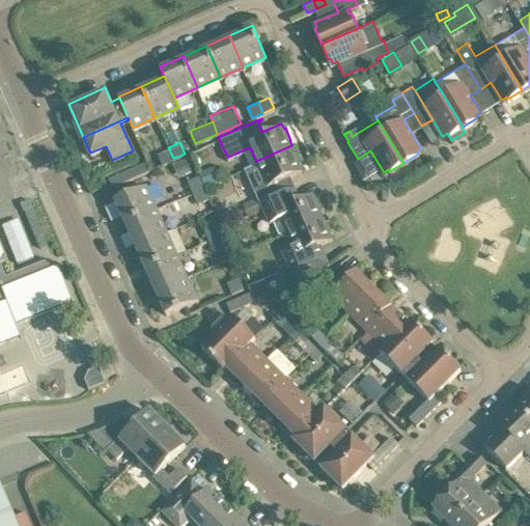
[(242,201),(245,208),(286,189),(282,177),(302,168),(299,163),(301,162),(296,150),(294,150),(291,145),(256,161),(262,175),(251,181),(257,194),(242,201)]
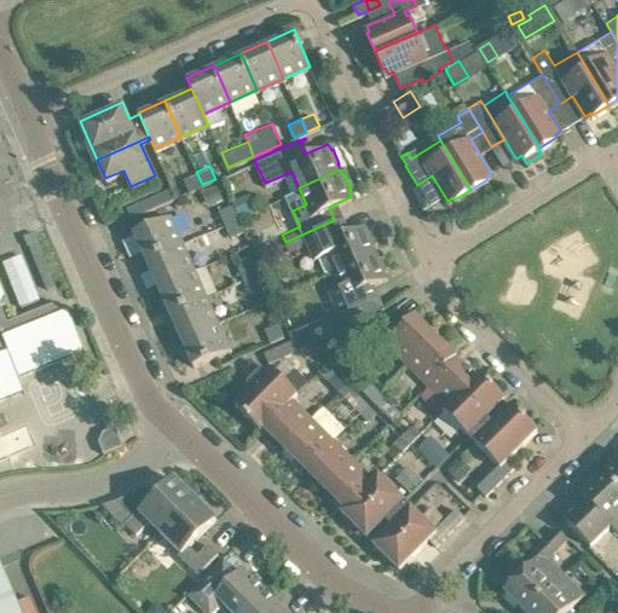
[(202,184),(196,172),(183,177),(189,190),(202,184)]
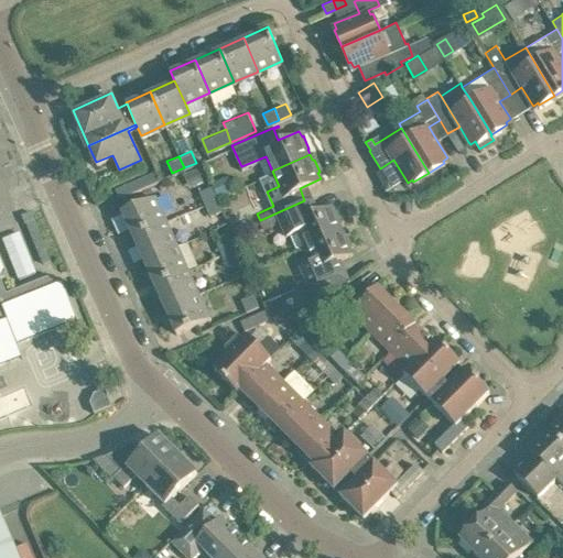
[(155,168),(145,173),(150,183),(160,178),(155,168)]
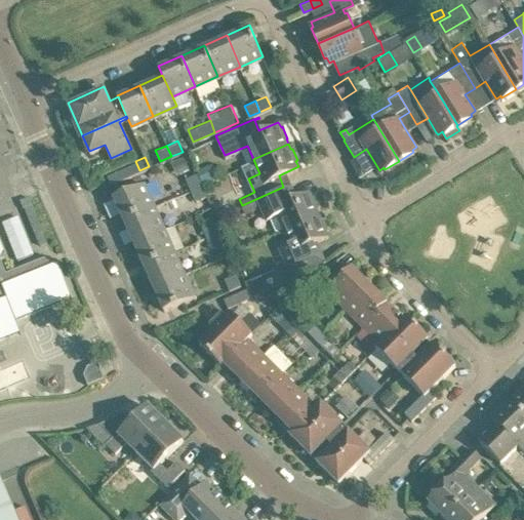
[(135,161),(125,166),(129,174),(139,170),(135,161)]
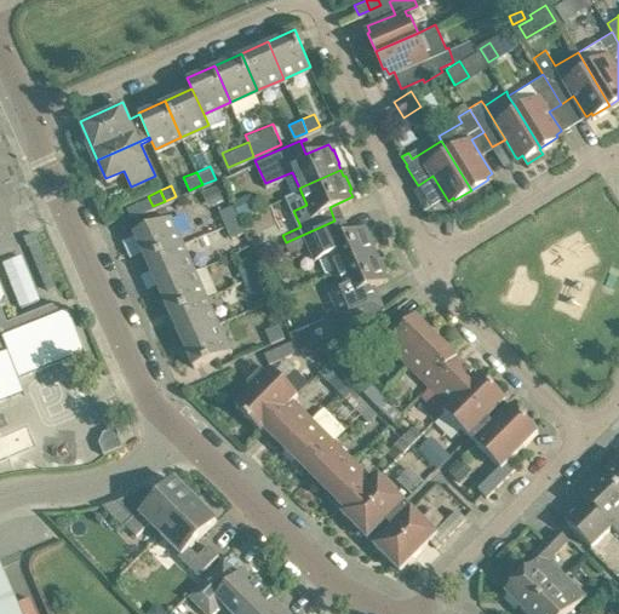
[(231,198),(239,216),(257,207),(250,190),(231,198)]
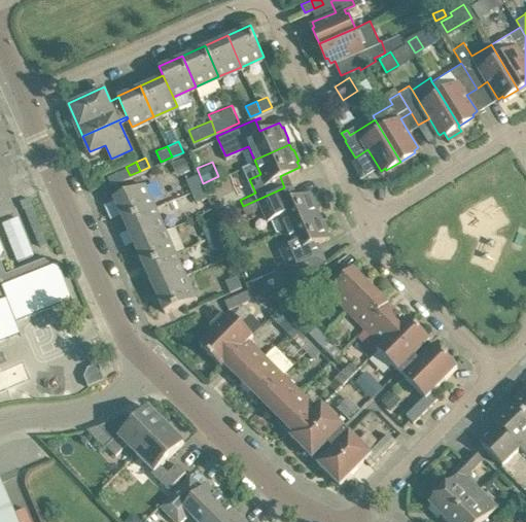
[(126,167),(116,171),(120,180),(130,175),(126,167)]
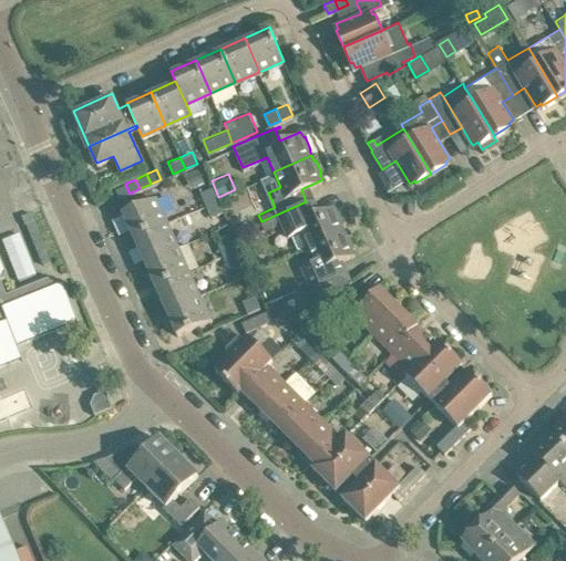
[(130,194),(125,184),(115,188),(120,198),(130,194)]
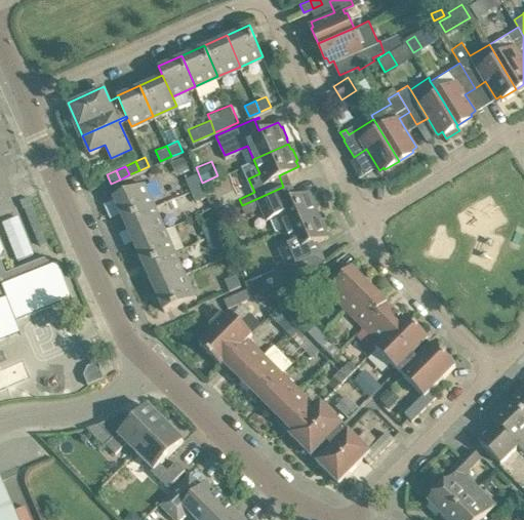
[(197,172),(186,176),(191,188),(201,184),(197,172)]
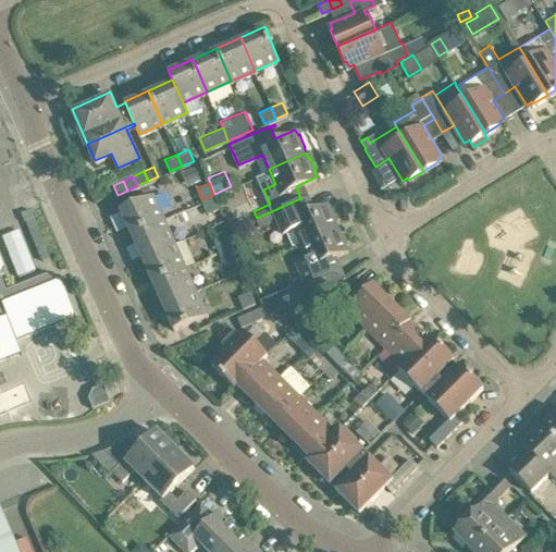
[(120,207),(131,231),(163,216),(153,192),(120,207)]
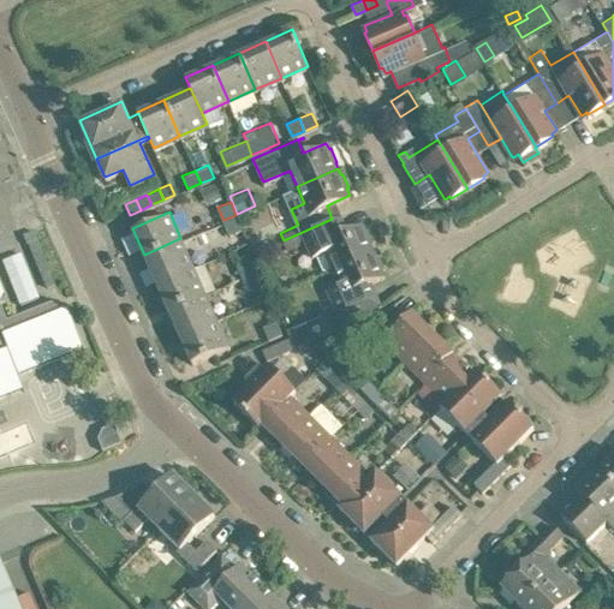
[(236,215),(224,220),(230,233),(242,228),(236,215)]
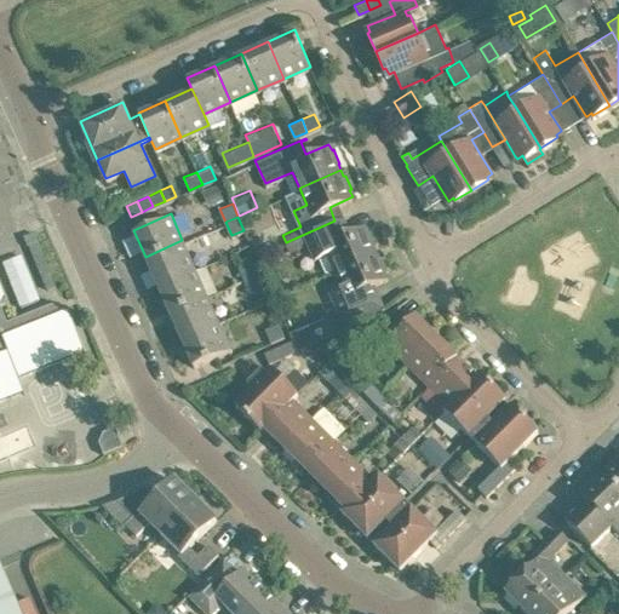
[(327,252),(334,268),(376,250),(373,244),(376,242),(370,229),(367,230),(364,223),(340,234),(334,221),(286,242),(290,251),(308,242),(314,258),(327,252)]
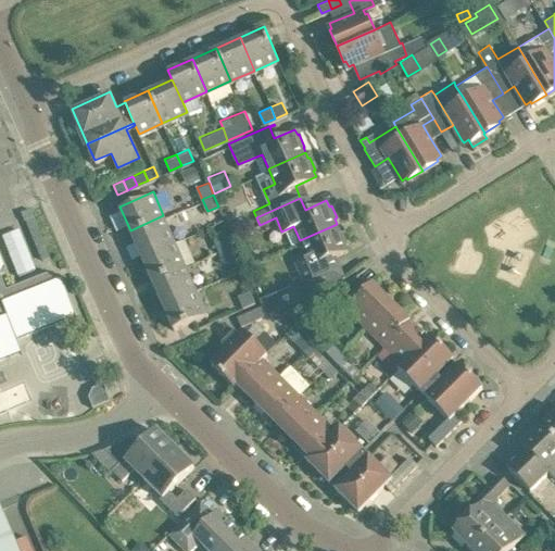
[(130,230),(141,254),(174,240),(163,215),(130,230)]
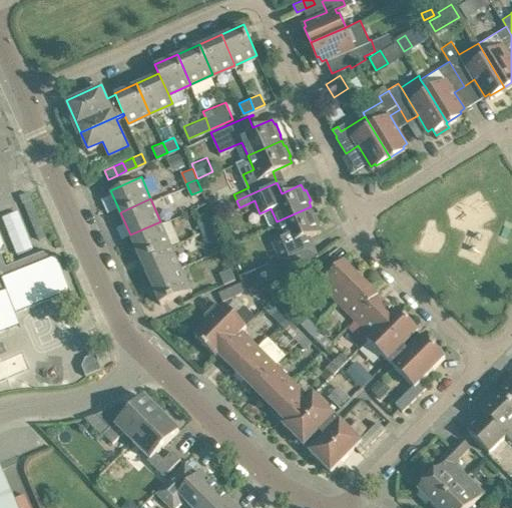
[(318,254),(309,233),(321,228),(319,222),(320,222),(315,210),(313,211),(311,206),(277,221),(283,235),(272,240),(286,271),(310,261),(318,254)]
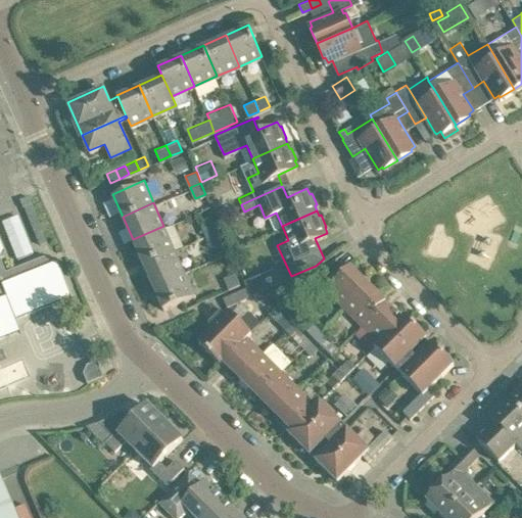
[(2,220),(16,256),(32,250),(17,214),(2,220)]
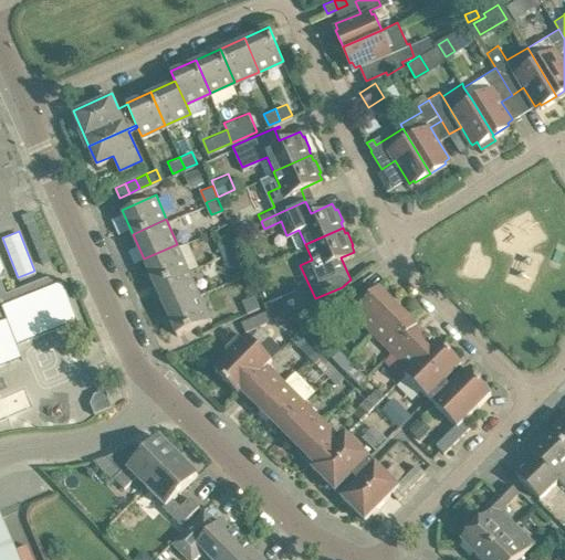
[(217,242),(222,254),(234,249),(229,236),(217,242)]
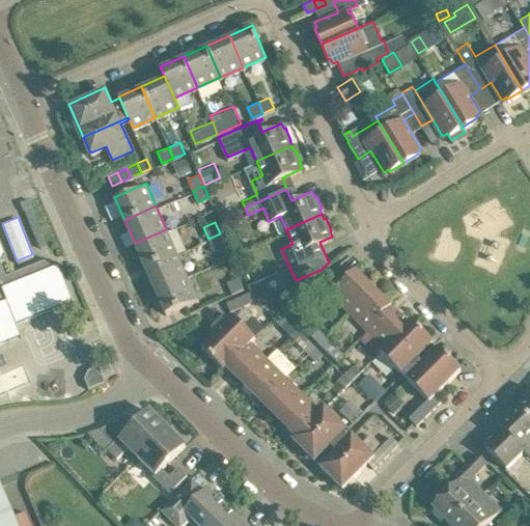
[(166,229),(135,243),(145,266),(176,252),(176,251),(186,247),(175,225),(167,229),(166,229)]
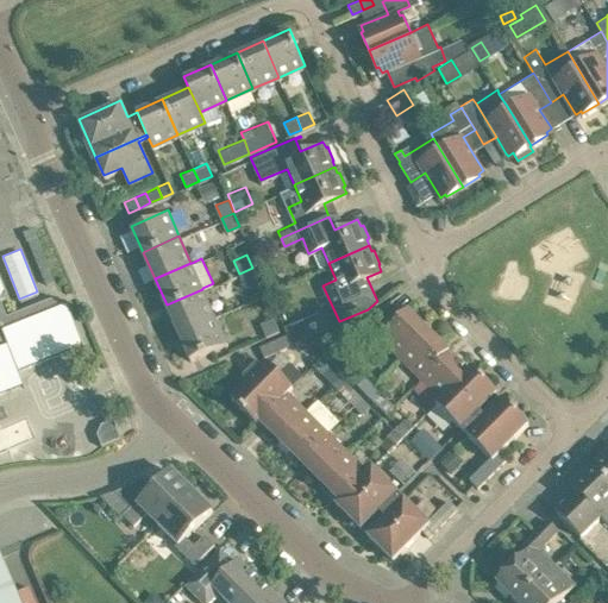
[(252,268),(239,274),(245,287),(258,281),(252,268)]
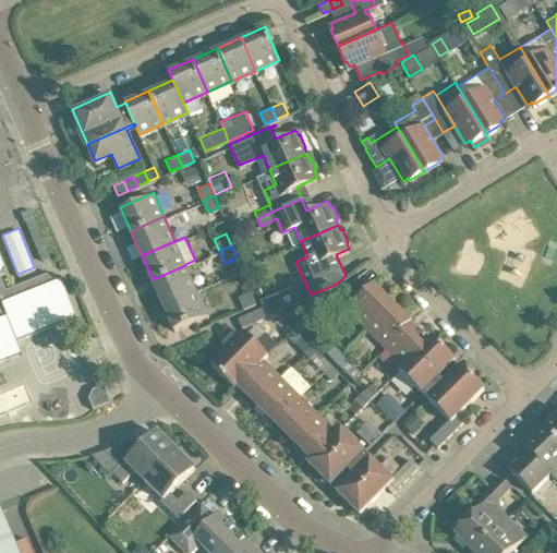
[(0,360),(22,351),(17,338),(76,314),(61,277),(55,279),(50,269),(5,288),(0,274),(7,271),(0,254),(0,360)]
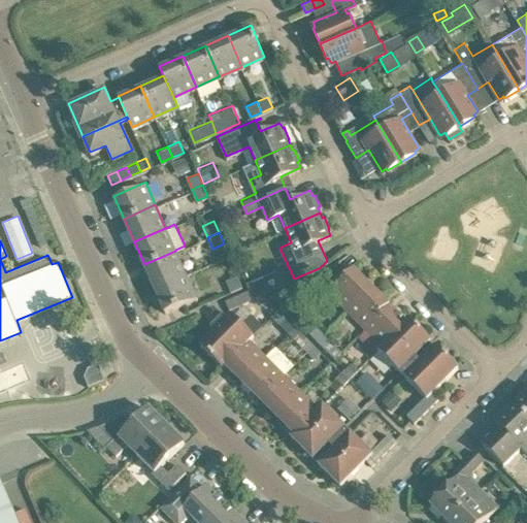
[(144,264),(155,287),(186,273),(175,251),(144,264)]
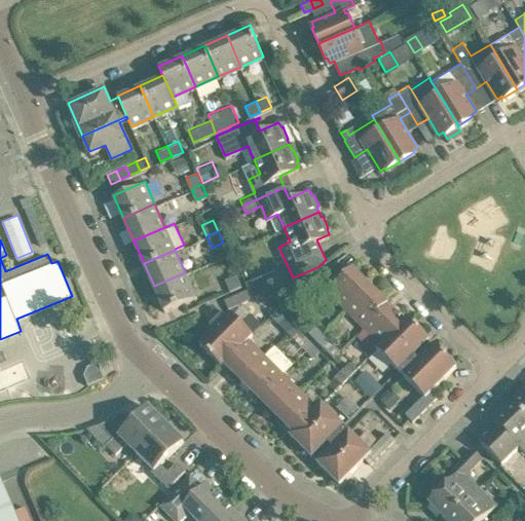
[(251,294),(280,281),(274,265),(245,278),(251,294)]
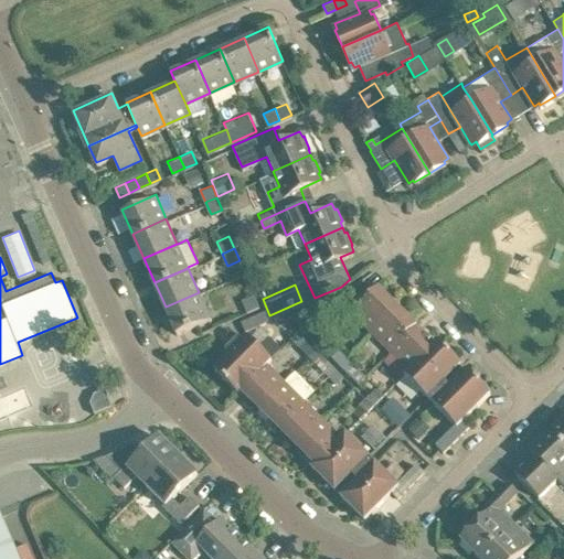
[(378,285),(352,311),(370,329),(396,303),(378,285)]
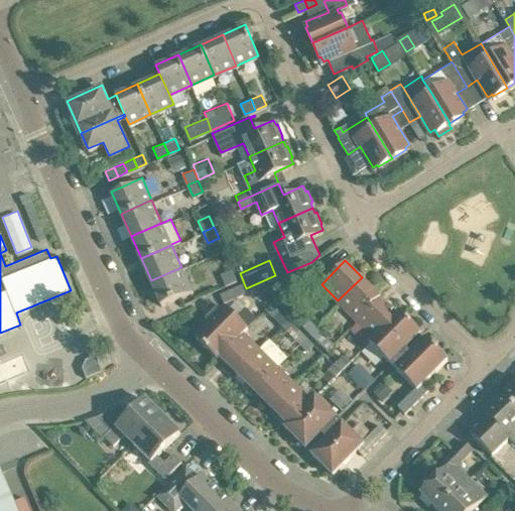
[(181,267),(151,280),(161,303),(191,289),(181,267)]
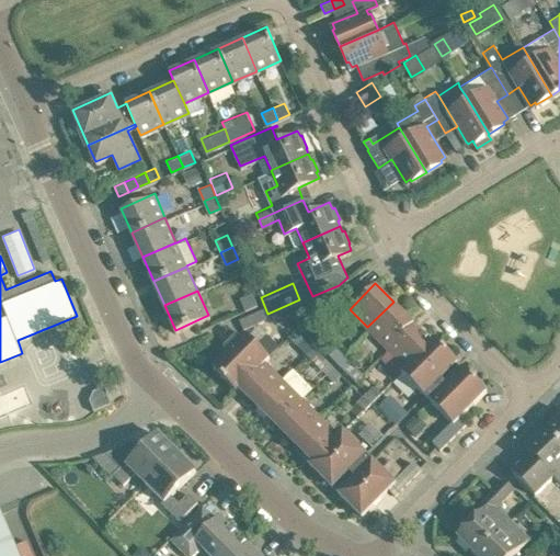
[(240,296),(244,307),(256,302),(251,291),(240,296)]
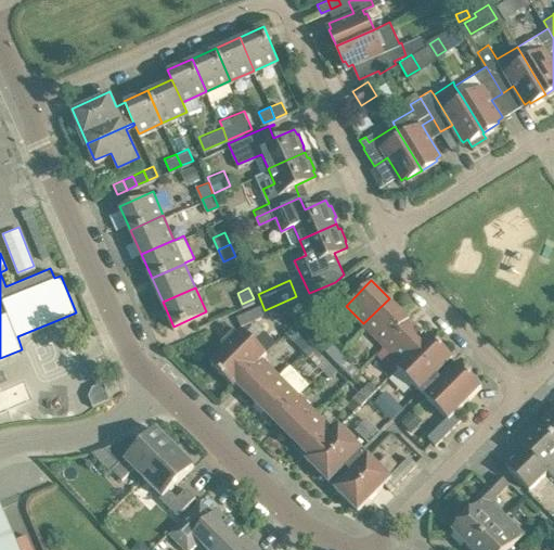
[(346,295),(339,289),(330,298),(336,305),(346,295)]
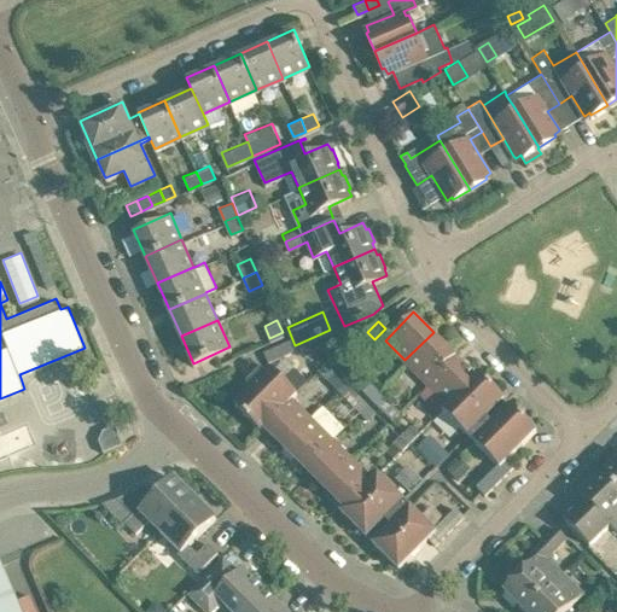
[(405,360),(426,382),(454,353),(434,332),(405,360)]
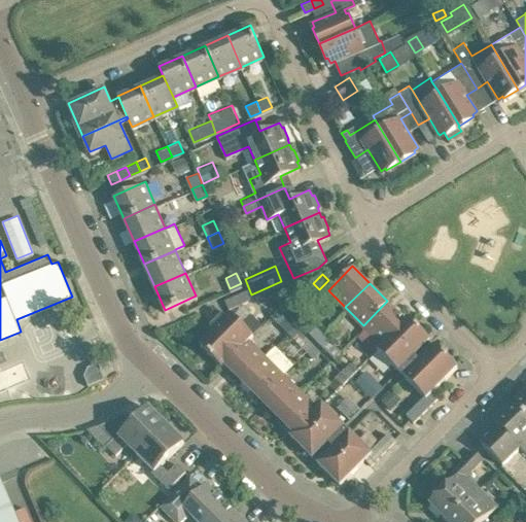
[(405,318),(387,301),(363,325),(381,342),(405,318)]
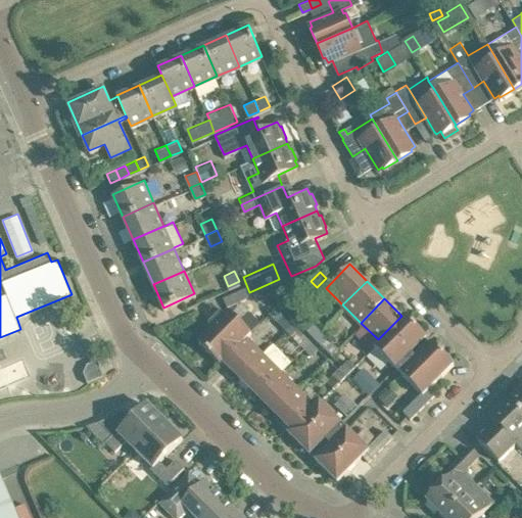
[(258,322),(239,302),(231,311),(229,309),(198,340),(220,362),(223,359),(246,335),(258,322)]
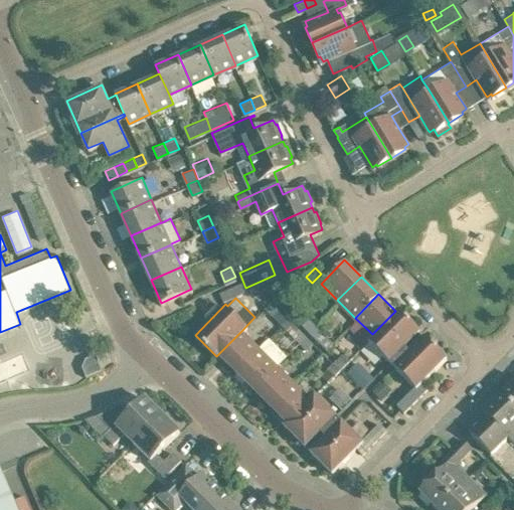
[(271,300),(265,307),(272,314),(279,308),(271,300)]
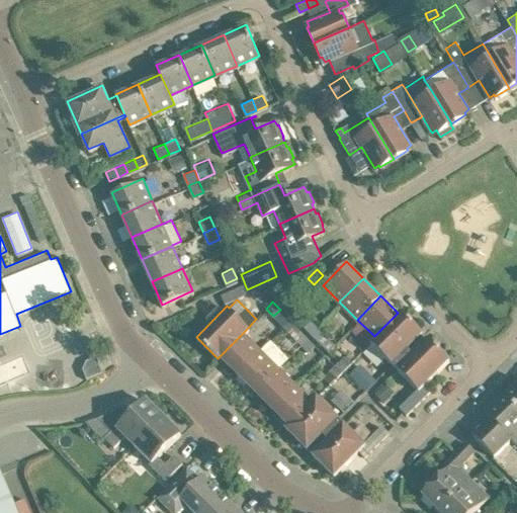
[(374,336),(369,341),(393,364),(425,334),(401,310),(398,313),(374,336)]
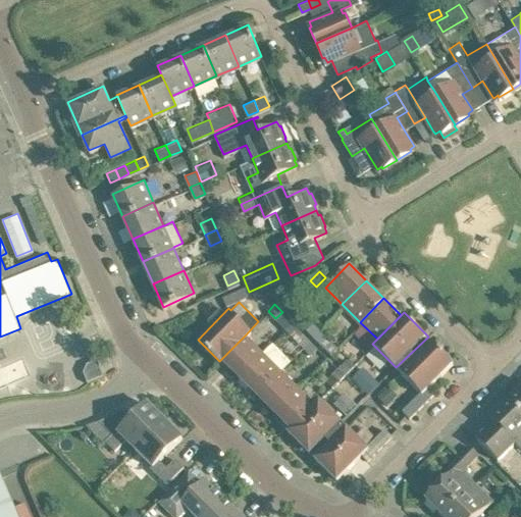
[(292,321),(285,328),(302,345),(309,338),(292,321)]
